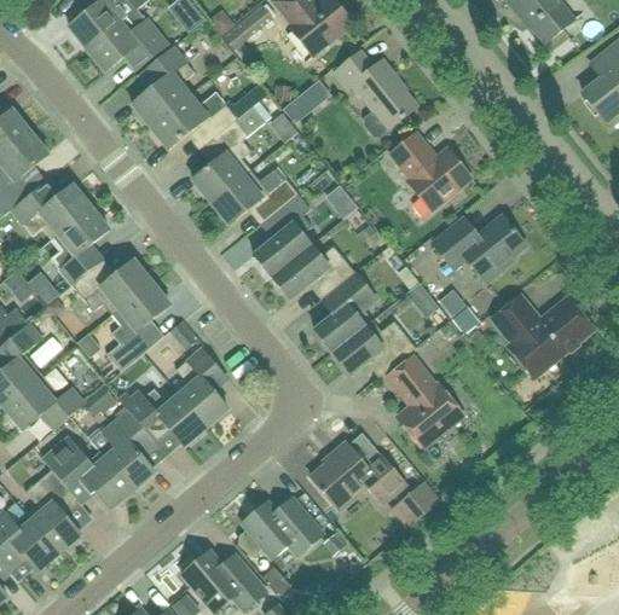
[(69,27),(87,48),(137,9),(146,0),(77,0),(87,11),(69,27)]
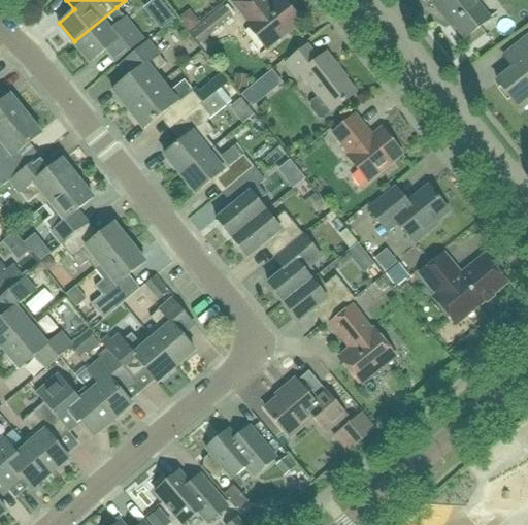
[(175,17),(162,0),(152,0),(144,6),(162,28),(175,17)]
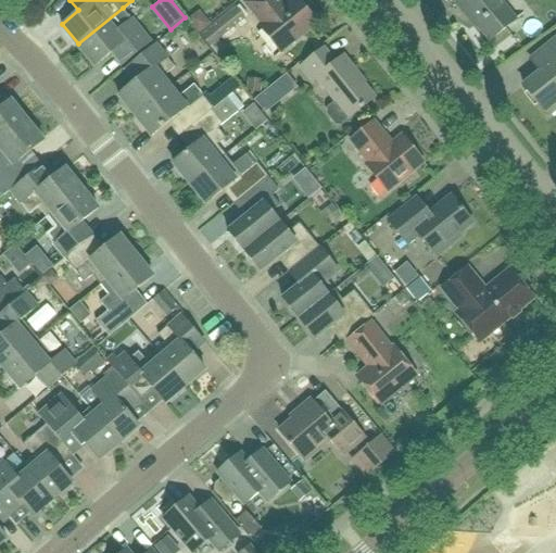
[(288,0),(282,4),(279,0),(245,0),(244,1),(261,22),(258,24),(280,51),(317,22),(299,0),(288,0)]
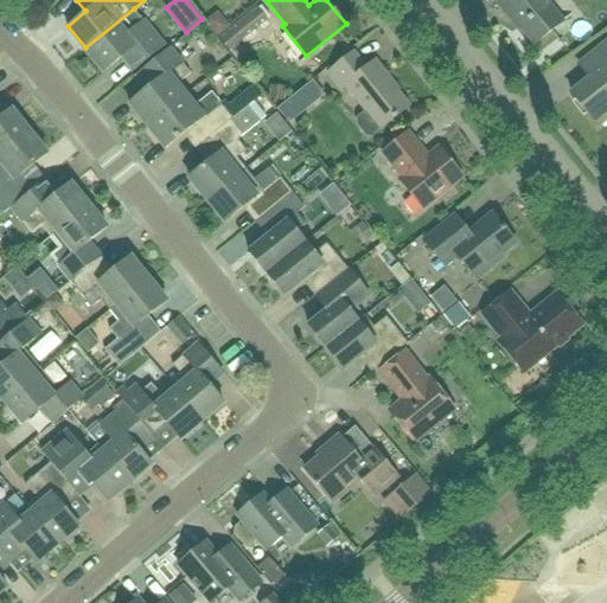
[(562,20),(545,0),(498,0),(512,19),(515,18),(535,43),(562,20)]
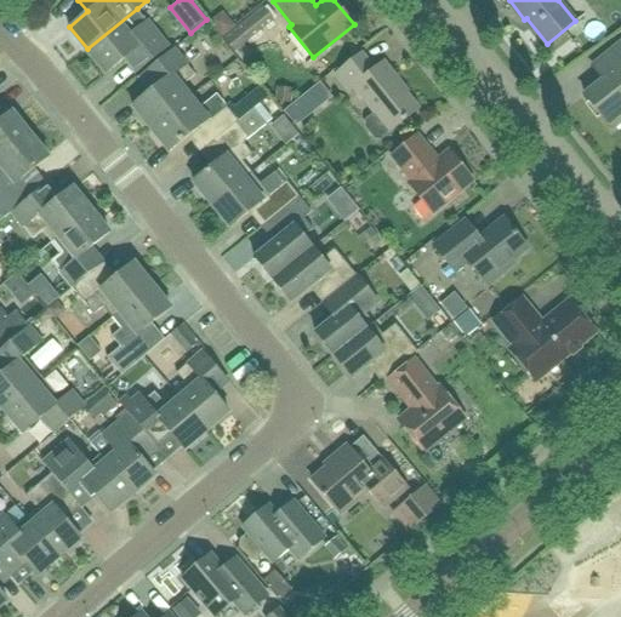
[(262,4),(222,36),(235,52),(274,20),(262,4)]
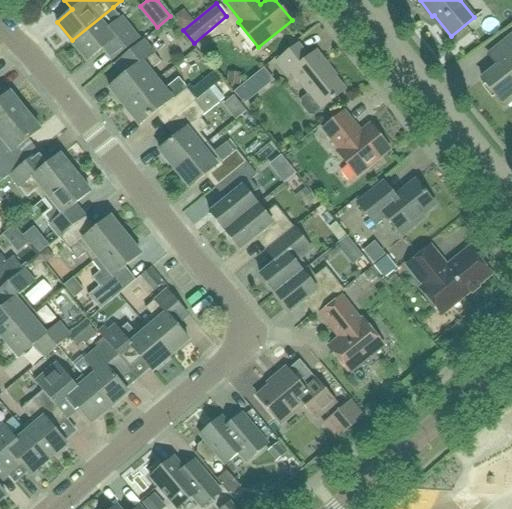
[(113,7),(72,40),(87,59),(102,47),(112,58),(139,37),(122,16),(120,16),(113,7)]
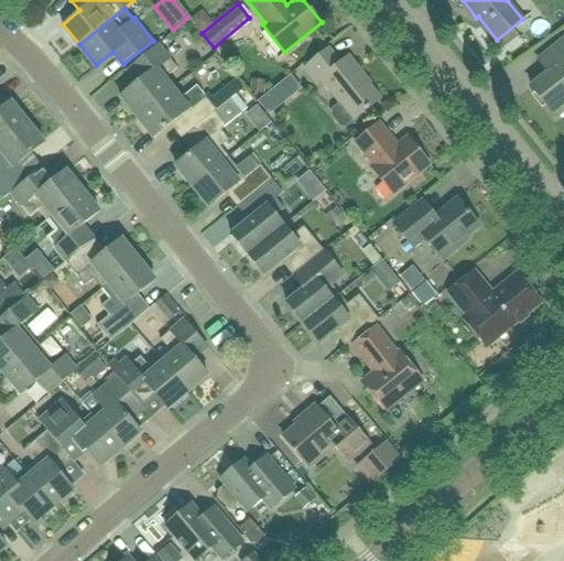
[(555,116),(563,107),(563,36),(538,58),(548,71),(531,85),(555,116)]
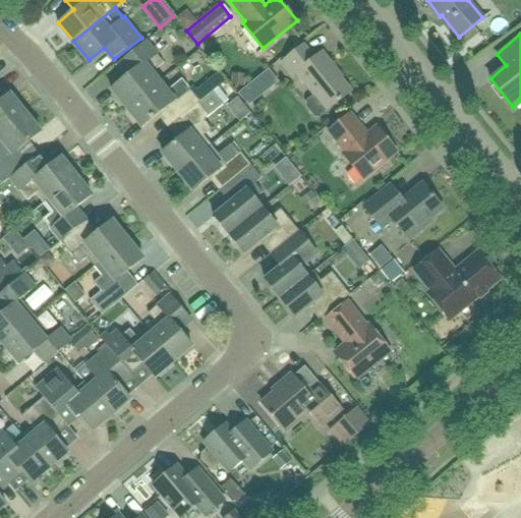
[(126,107),(160,79),(152,70),(163,61),(146,39),(116,62),(126,75),(111,88),(126,107)]
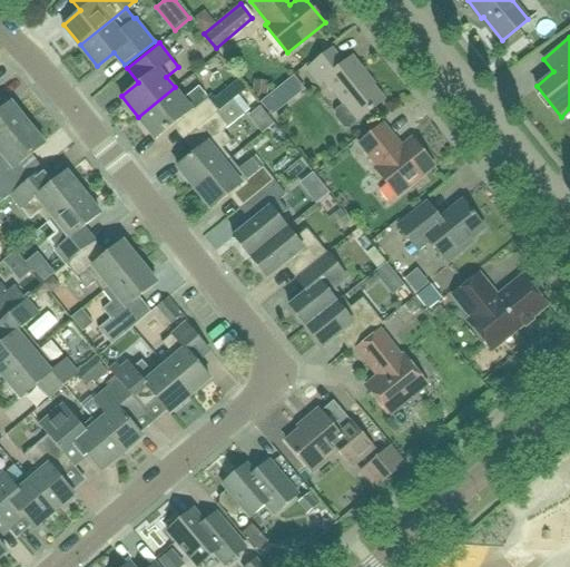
[(344,62),(332,48),(307,67),(321,82),(325,79),(344,104),(336,109),(336,115),(344,125),(350,126),(383,98),(365,76),(366,75),(352,56),(344,62)]
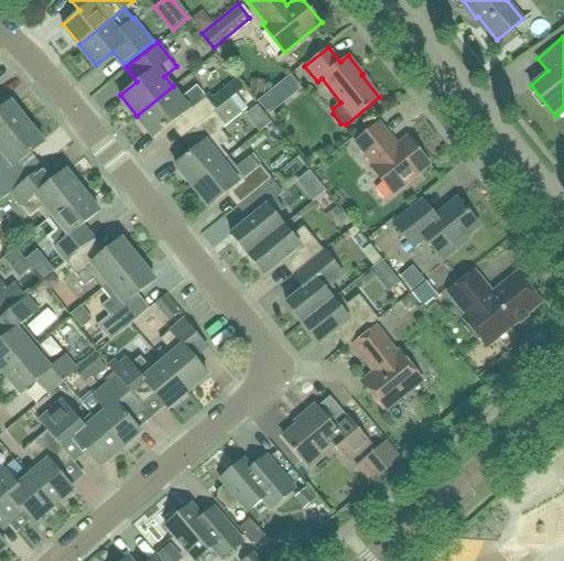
[(181,137),(216,108),(196,84),(181,97),(173,86),(137,116),(153,137),(170,122),(181,137)]
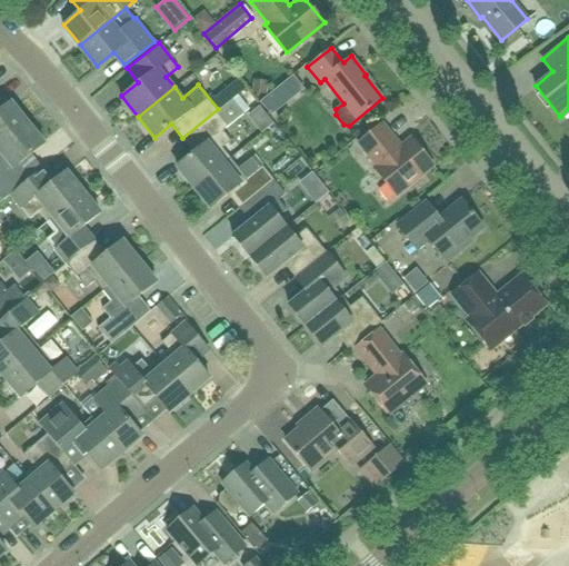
[(270,115),(287,100),(276,87),(259,100),(270,115)]
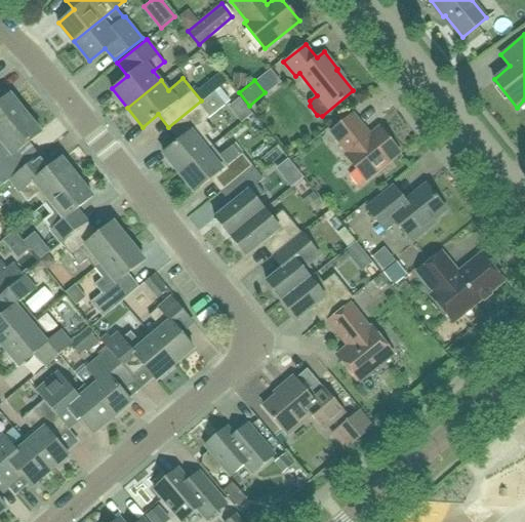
[(220,86),(214,91),(225,104),(231,99),(220,86)]
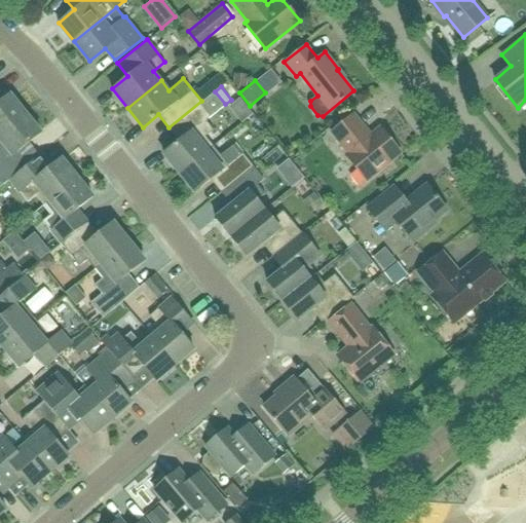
[(179,172),(213,145),(205,135),(214,128),(205,119),(211,115),(225,104),(215,91),(201,102),(201,101),(168,127),(179,140),(163,153),(179,172)]
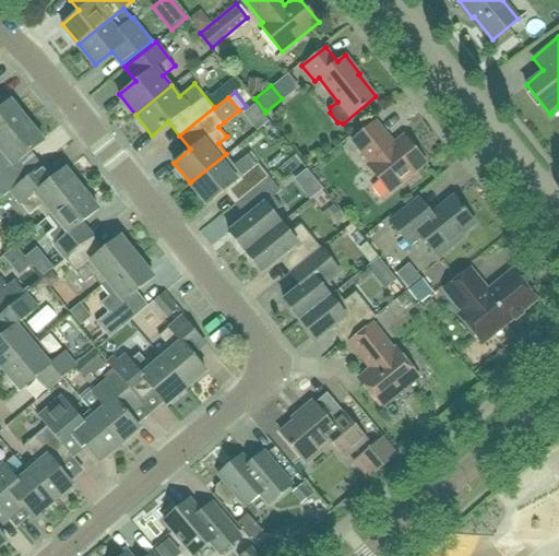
[(0,141),(27,119),(11,99),(0,107),(0,141)]
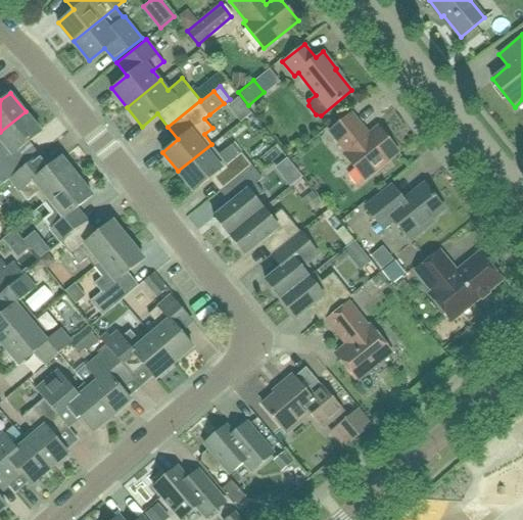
[(9,177),(35,156),(25,143),(41,131),(26,111),(0,132),(0,179),(3,182),(9,177)]
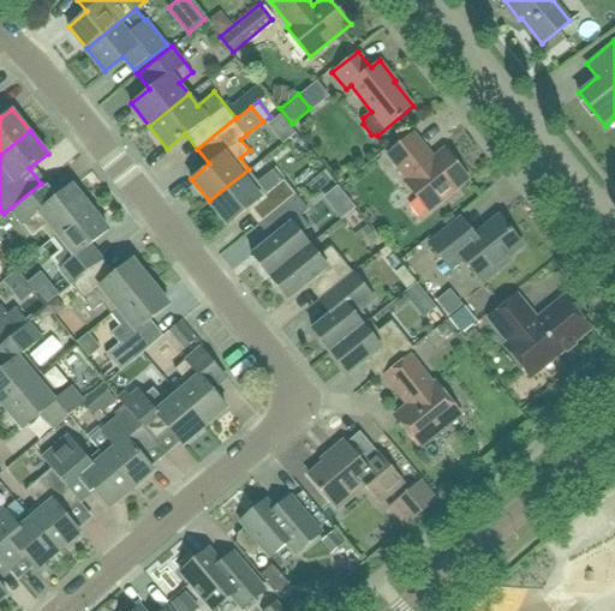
[(433,156),(413,132),(387,154),(407,178),(404,180),(429,209),(469,178),(445,148),(433,156)]
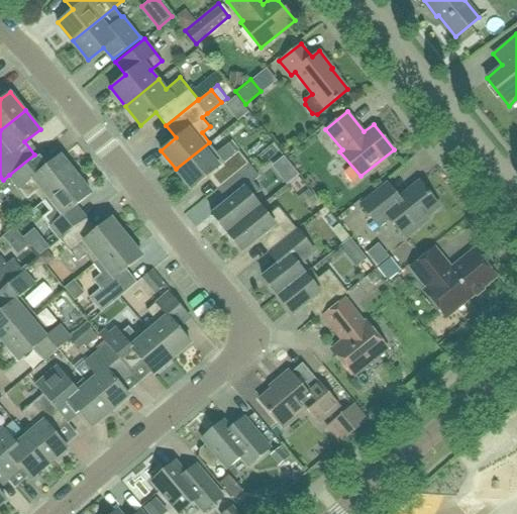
[(217,188),(248,162),(238,149),(235,151),(227,142),(216,151),(209,142),(176,169),(191,188),(207,175),(217,188)]
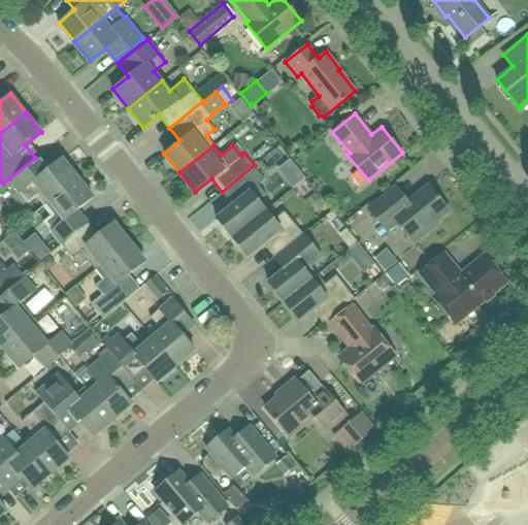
[(35,158),(9,178),(28,201),(36,195),(43,204),(77,177),(62,158),(53,165),(42,152),(35,158)]
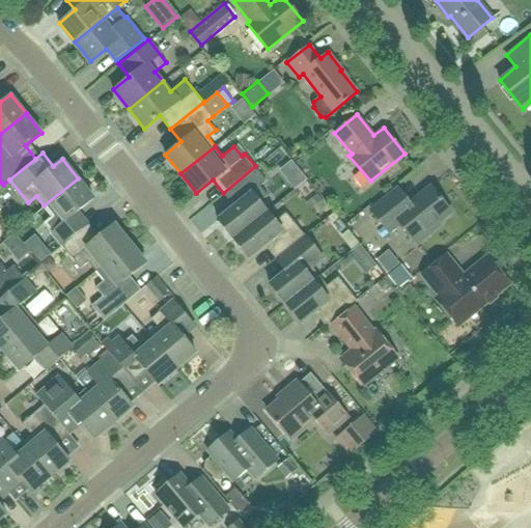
[(232,238),(267,211),(259,201),(268,194),(259,185),(267,179),(255,166),(223,193),(233,205),(217,219),(232,238)]
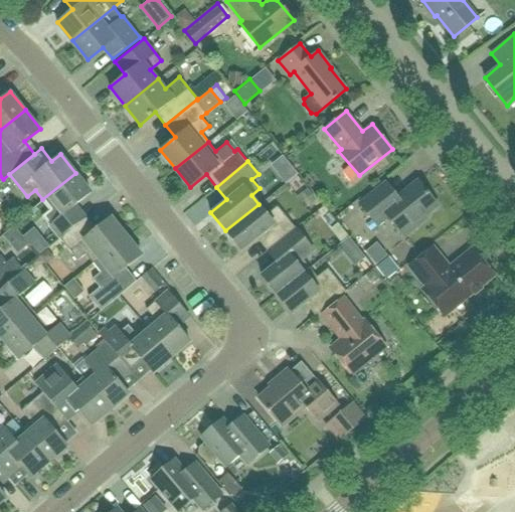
[(59,237),(86,216),(75,203),(91,191),(75,173),(42,199),(49,208),(41,215),(59,237)]
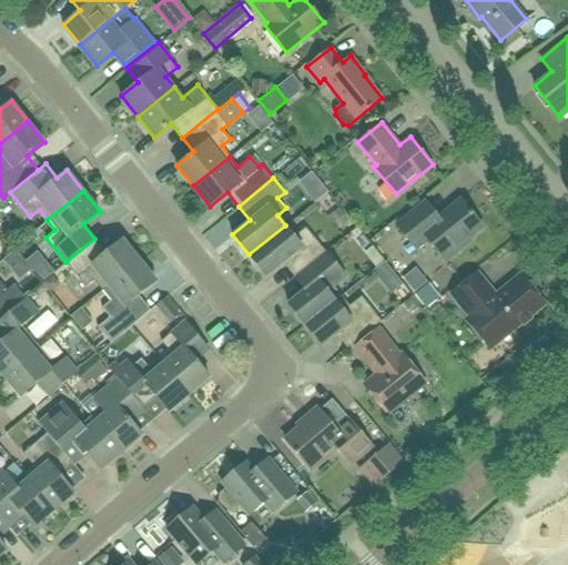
[(483,225),(460,198),(438,217),(425,200),(396,223),(415,248),(427,239),(445,261),(470,240),(468,238),(483,225)]
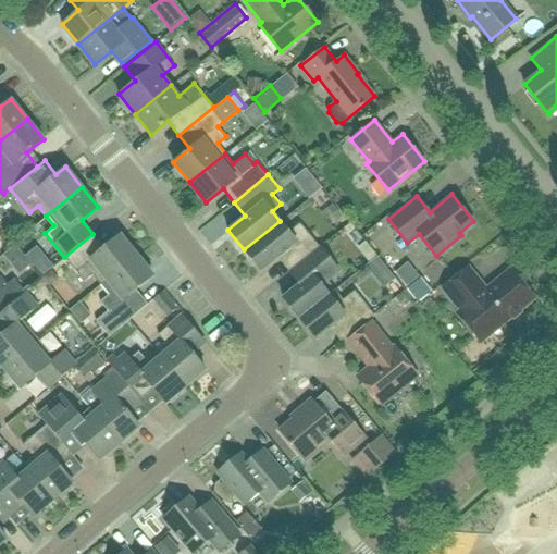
[(288,270),(319,245),(299,221),(288,231),(280,221),(244,249),(260,270),(277,256),(288,270)]
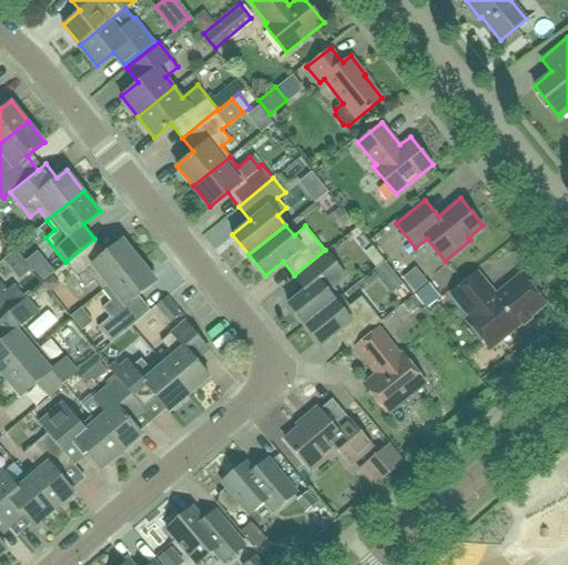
[(102,289),(139,260),(122,239),(105,252),(94,239),(66,262),(85,286),(94,279),(102,289)]
